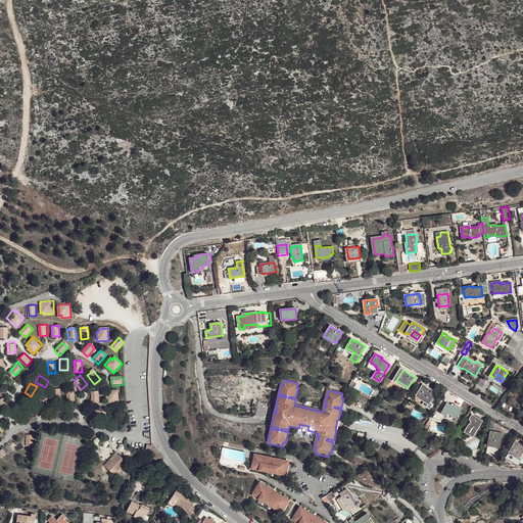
[(417,395),(429,402),(433,396),(435,393),(431,390),(430,392),(425,389),(426,387),(424,386),(423,385),(417,395)]
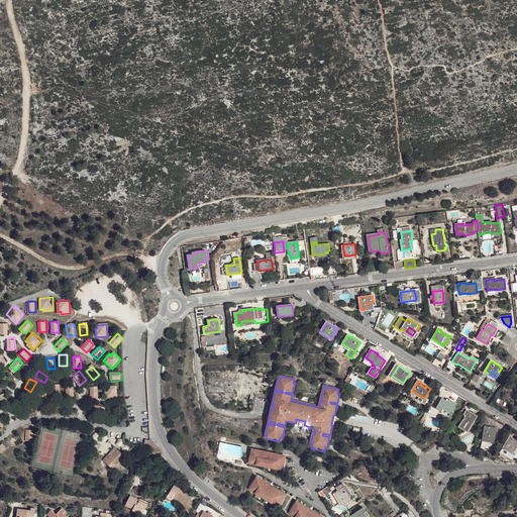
[(60,382),(53,383),(54,394),(61,393),(60,382)]
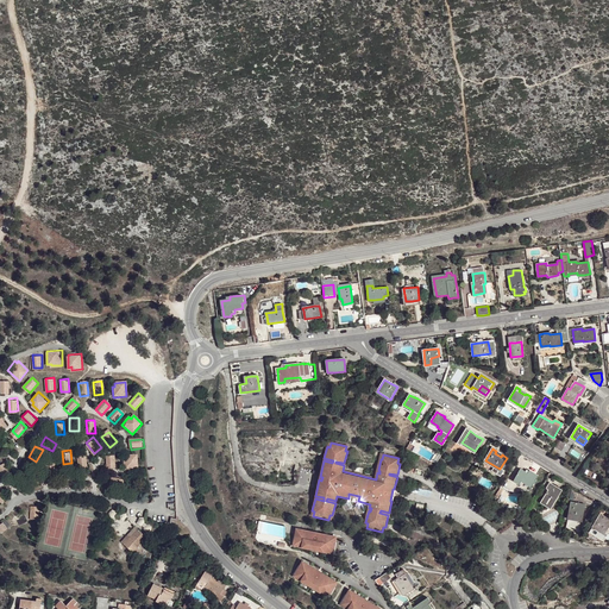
[(115,452),(107,453),(108,466),(117,465),(115,452)]
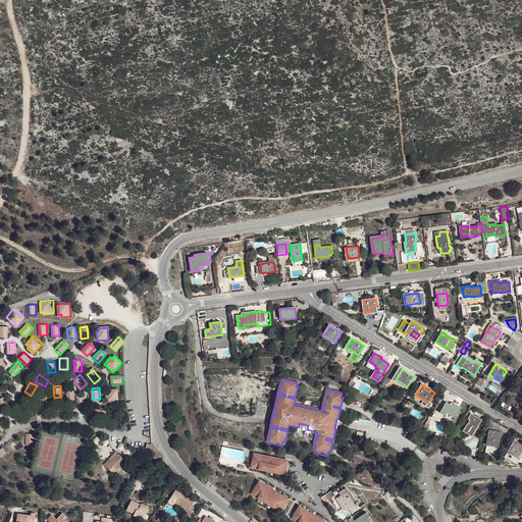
[(74,388),(66,389),(67,401),(74,400),(74,388)]
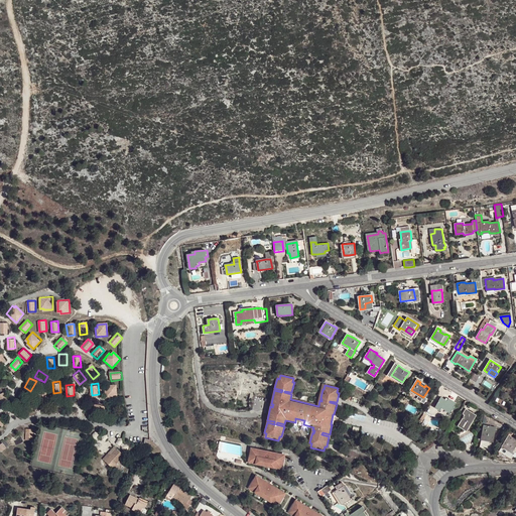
[(108,390),(105,390),(106,399),(119,398),(117,386),(108,387),(108,390)]
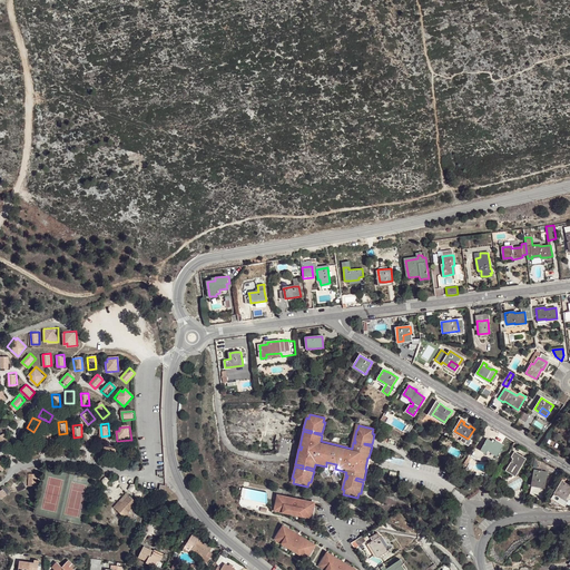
[(51,430),(43,430),(43,442),(52,441),(51,430)]
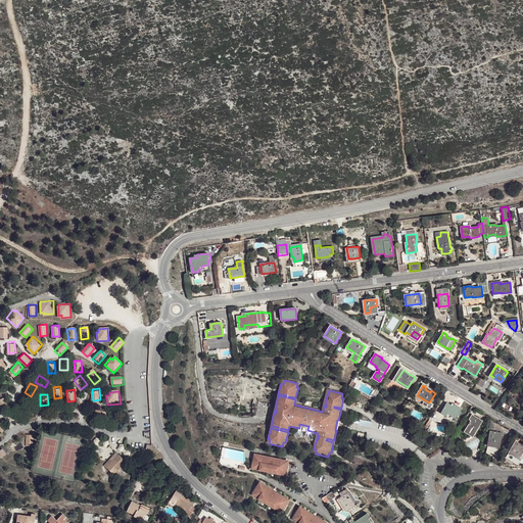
[(4,395),(0,397),(0,403),(3,410),(9,406),(4,395)]
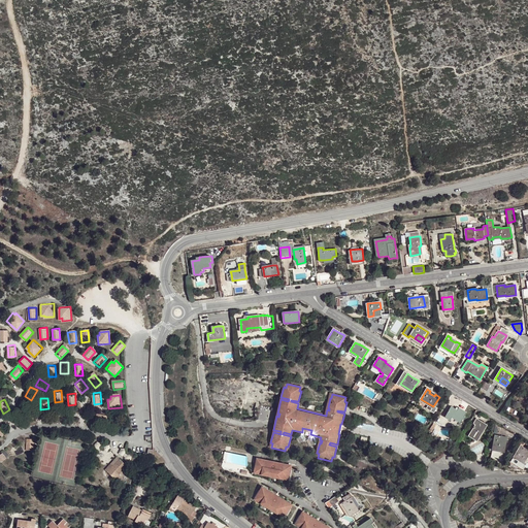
[(419,400),(432,408),(433,406),(421,399),(419,400)]
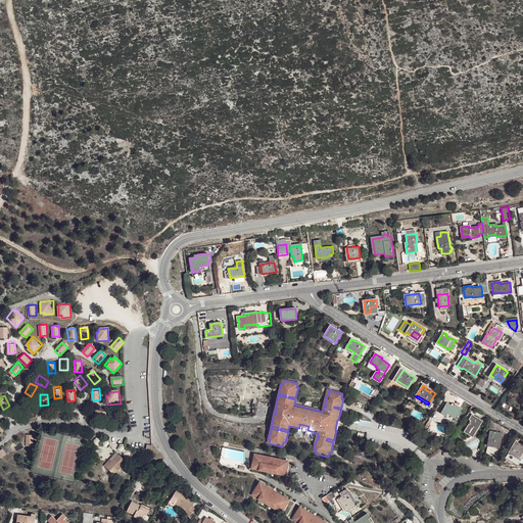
[(429,402),(428,405),(426,408),(430,410),(436,398),(433,396),(429,402)]
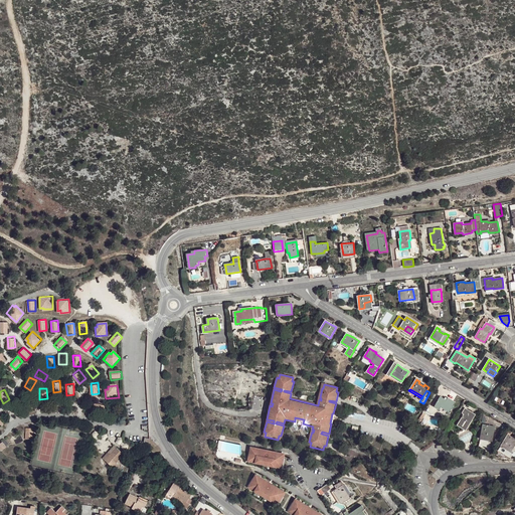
[(446,400),(441,397),(435,407),(439,410),(441,407),(450,412),(452,409),(453,409),(455,406),(454,406),(456,403),(452,400),(448,398),(446,400)]
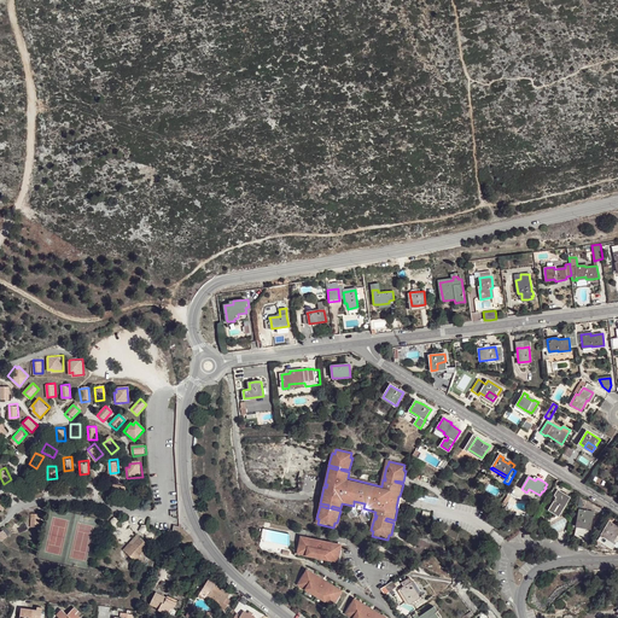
[(124,493),(126,484),(114,482),(111,490),(124,493)]
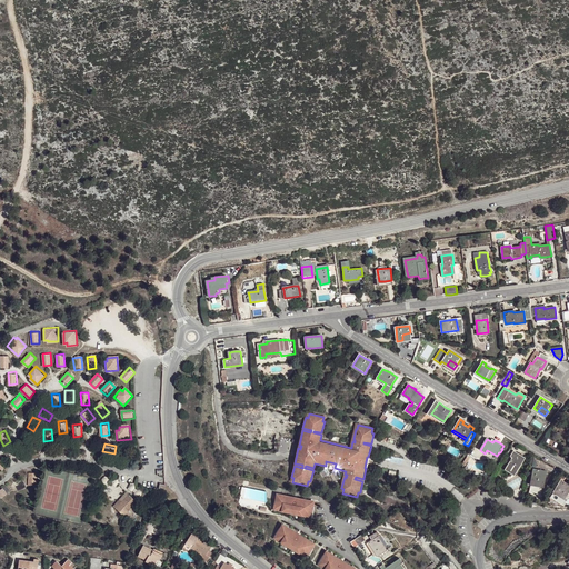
[(35,455),(35,447),(22,448),(22,456),(35,455)]
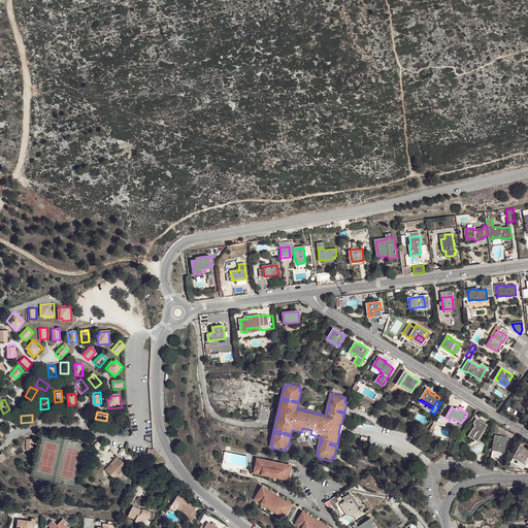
[(475,425),(472,430),(470,434),(479,439),(487,426),(482,423),(476,420),(474,424),(475,425)]
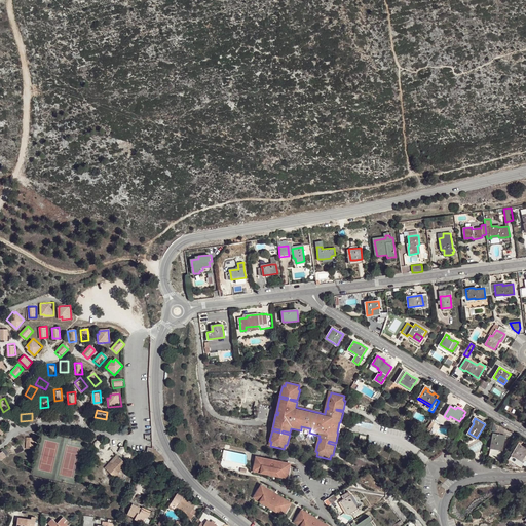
[(499,436),(493,435),(490,447),(502,450),(505,438),(499,436)]
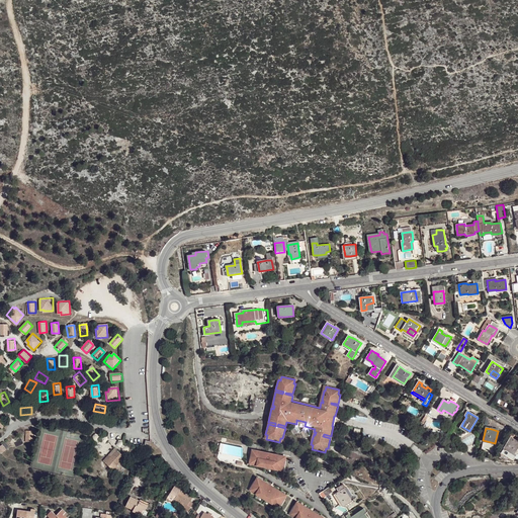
[(25,430),(25,442),(33,442),(33,430),(25,430)]
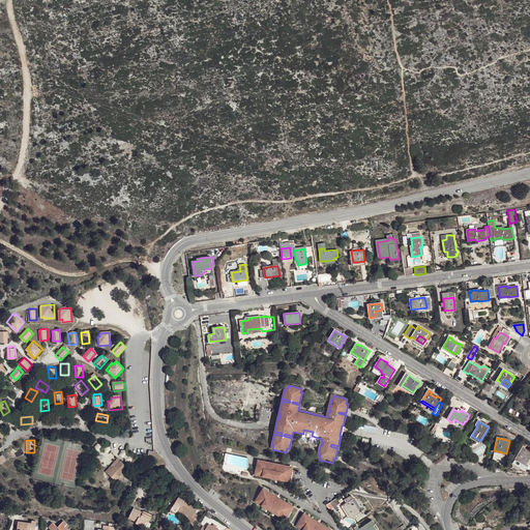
[(101,442),(100,442),(99,443),(98,443),(98,444),(97,444),(97,446),(98,447),(98,448),(99,449),(101,449),(102,449),(104,449),(104,448),(105,448),(105,449),(105,450),(106,450),(107,451),(108,451),(109,450),(110,450),(111,449),(111,448),(111,447),(111,446),(111,445),(110,445),(110,444),(109,444),(108,444),(107,444),(106,444),(105,445),(105,444),(104,443),(102,443),(101,442)]
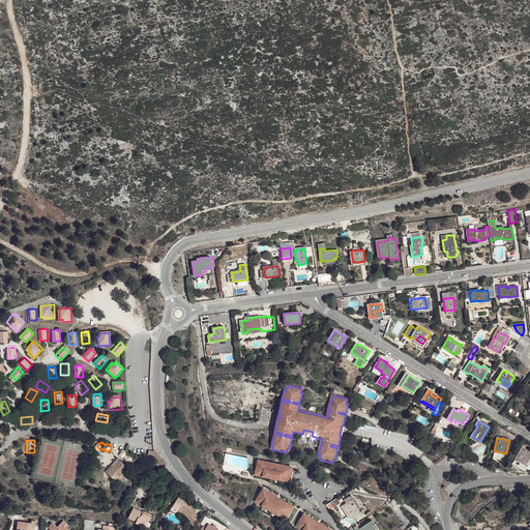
[(127,453),(126,452),(127,452),(127,451),(127,450),(127,449),(126,449),(126,448),(125,448),(123,447),(122,447),(121,448),(120,449),(120,451),(120,452),(121,453),(121,454),(122,454),(123,454),(123,455),(123,457),(122,458),(123,459),(124,460),(125,460),(126,460),(127,460),(128,460),(128,459),(129,459),(130,458),(130,457),(129,454),(128,453),(127,453)]
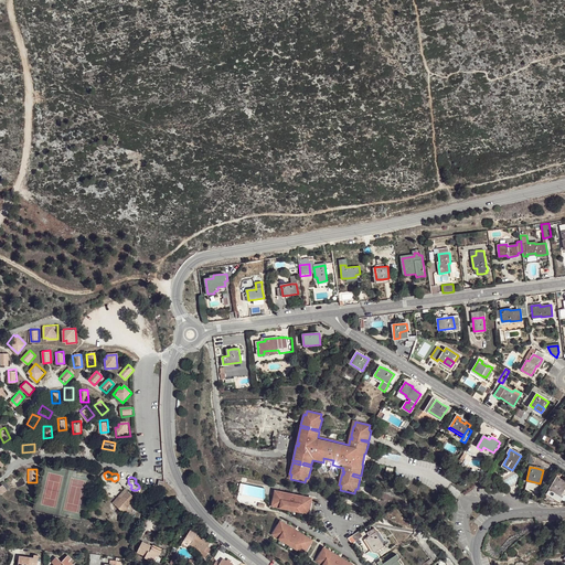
[(564,481),(557,477),(547,493),(560,501),(564,491),(564,481)]
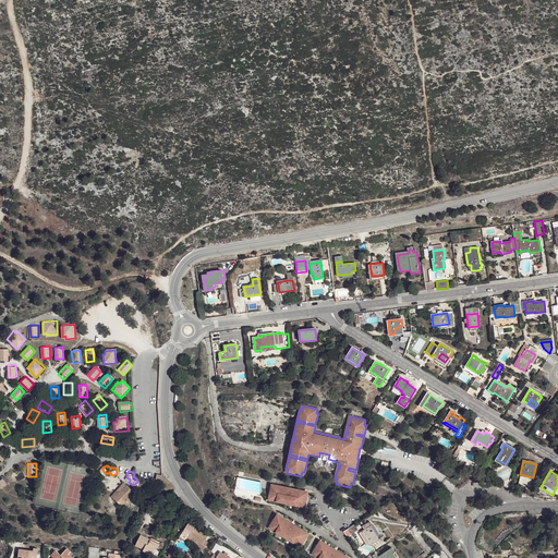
[(513,482),(505,480),(502,488),(511,489),(513,482)]
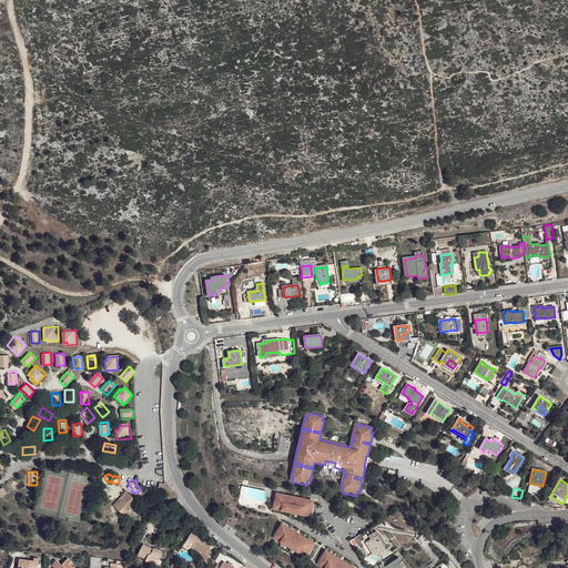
[(124,500),(117,507),(127,518),(141,504),(131,494),(124,500)]
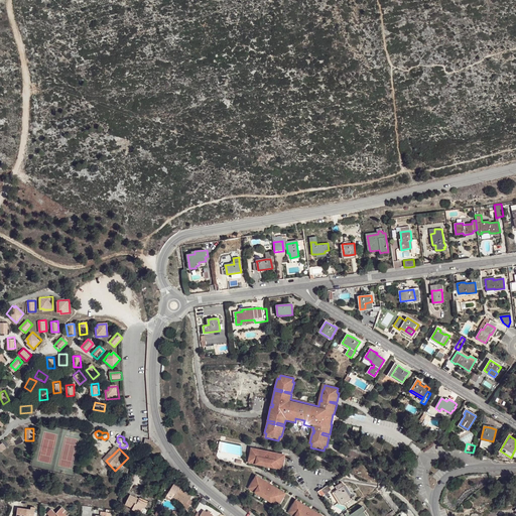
[(251,450),(248,463),(253,464),(253,465),(277,471),(278,469),(282,470),(284,458),(279,457),(280,455),(270,453),(269,458),(265,457),(266,452),(255,449),(255,452),(251,450)]
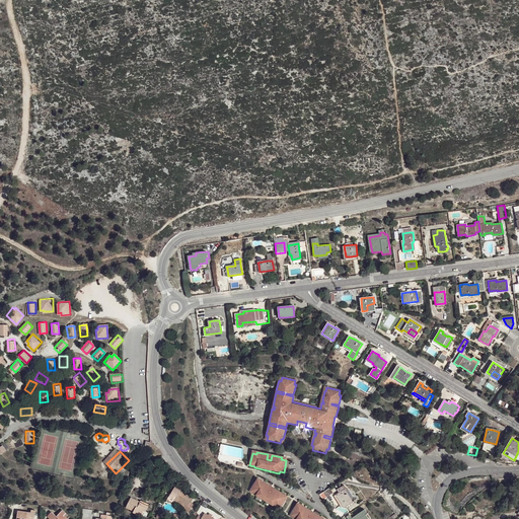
[(104,461),(106,463),(114,457),(112,455),(104,461)]
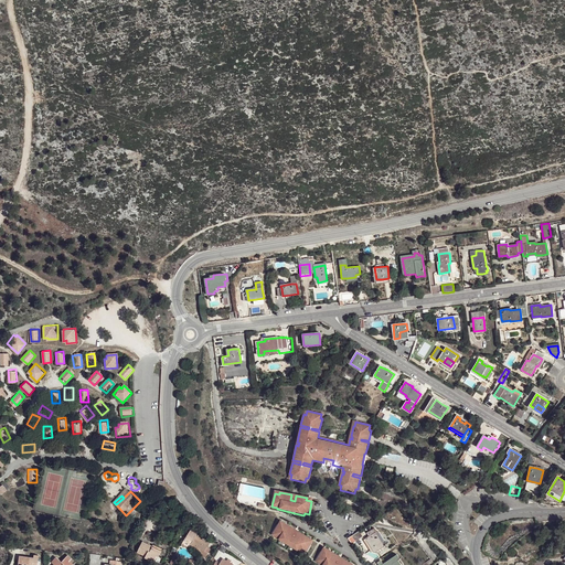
[(279,524),(274,534),(277,537),(276,539),(300,554),(301,552),(306,554),(311,543),(308,541),(308,539),(298,533),(296,537),(291,535),(295,530),(285,524),(284,526),(279,524)]
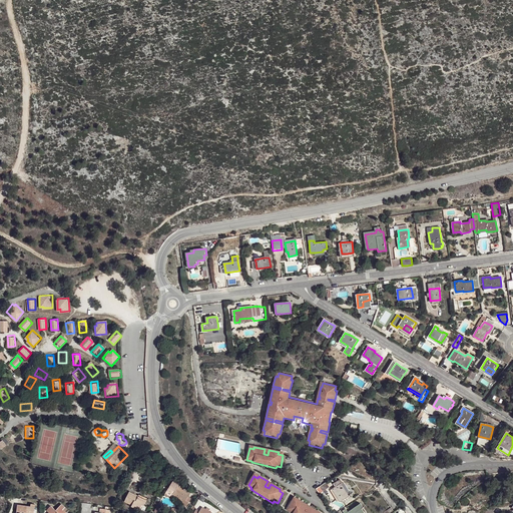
[(336,488),(333,490),(340,502),(349,496),(345,490),(342,484),(343,484),(340,480),(334,484),(336,488)]
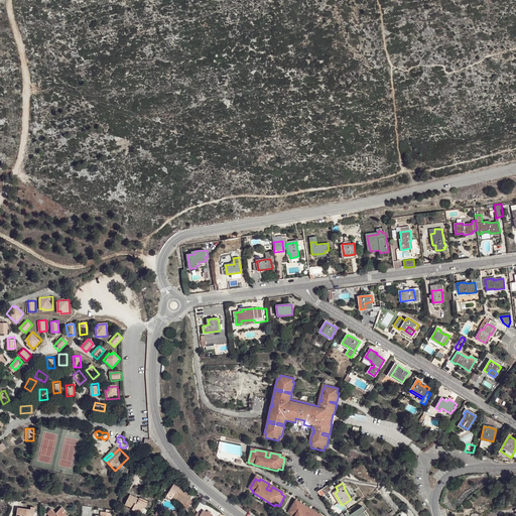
[(170,488),(176,492),(187,499),(190,495),(184,492),(178,488),(179,487),(172,484),(170,488)]
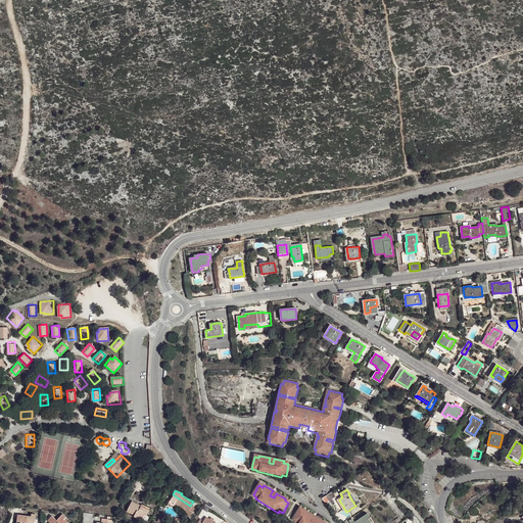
[(332,491),(325,496),(329,502),(336,496),(332,491)]
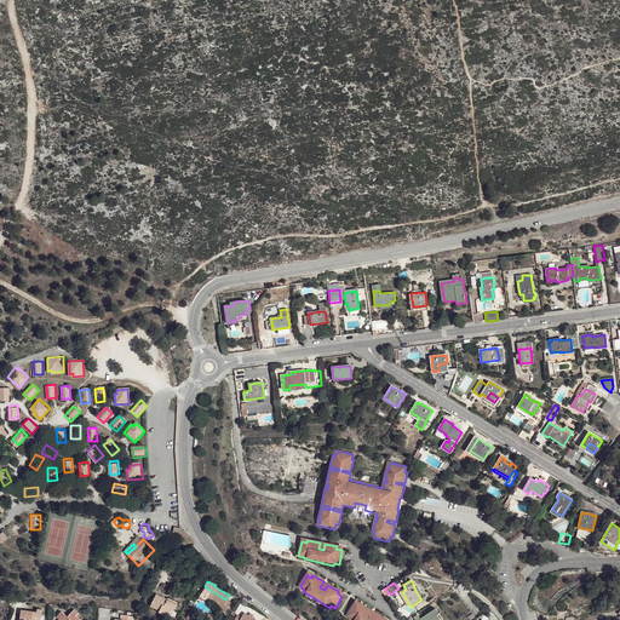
[(225,600),(212,591),(205,586),(202,590),(210,593),(207,597),(212,601),(222,606),(224,602),(225,600)]
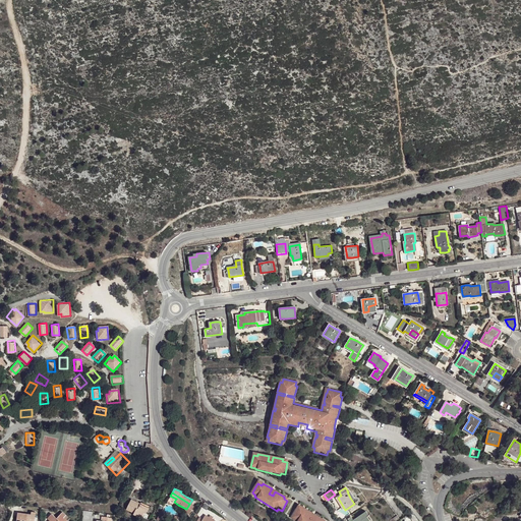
[(143,512),(145,513),(149,507),(145,505),(140,503),(139,504),(130,500),(126,510),(132,513),(132,515),(140,519),(143,512)]
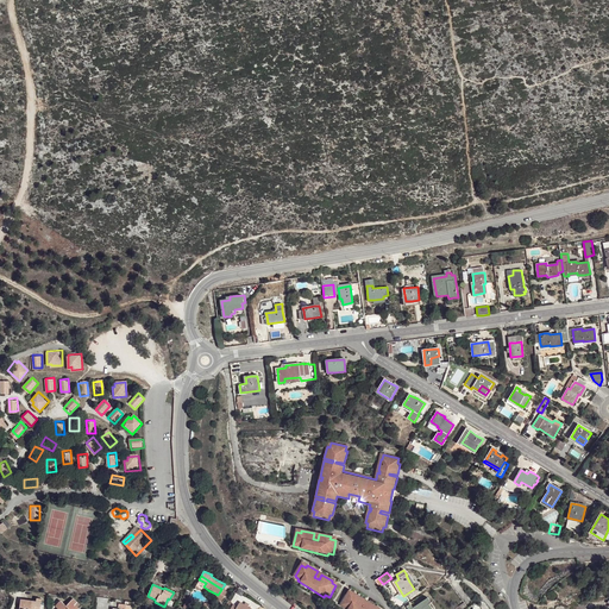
[(349,592),(341,604),(346,608),(345,608),(380,608),(370,603),(366,608),(362,604),(365,601),(355,595),(353,596),(349,592)]
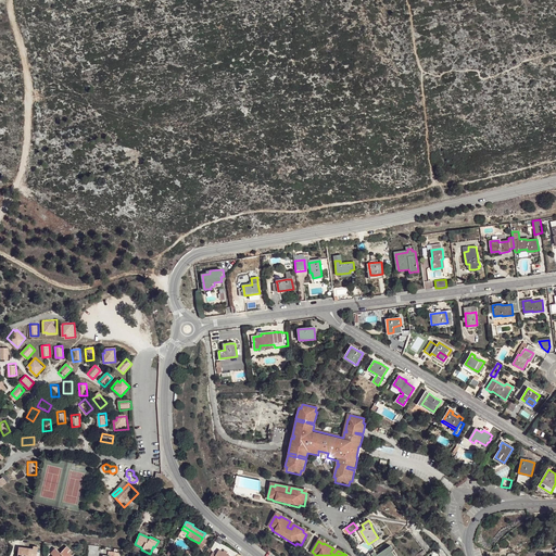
[(395,555),(392,552),(394,551),(391,545),(378,555),(375,552),(371,554),(373,555),(395,555)]
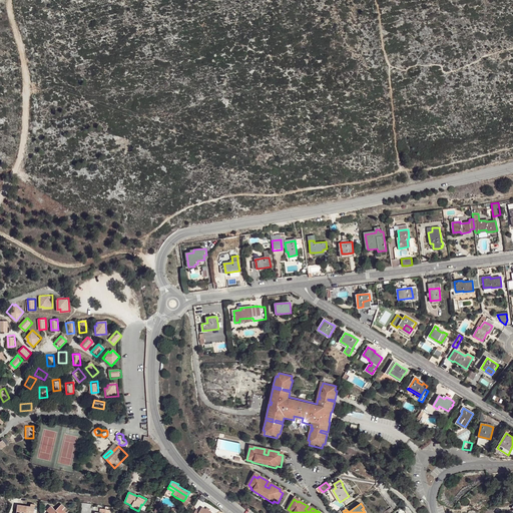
[(65,507),(62,504),(56,511),(51,506),(47,511),(48,512),(66,512),(63,510),(65,507)]
